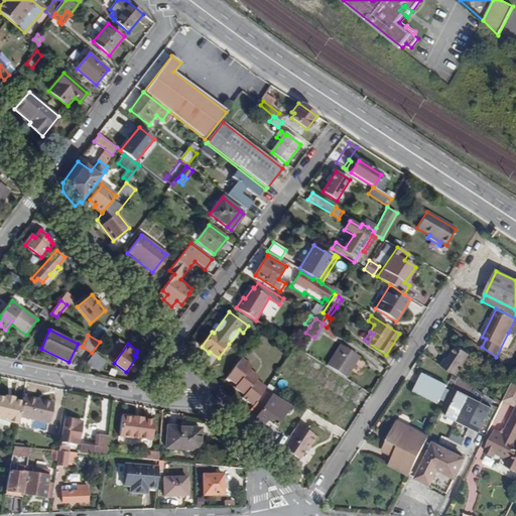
[(345,378),(359,357),(341,345),(327,366),(345,378)]
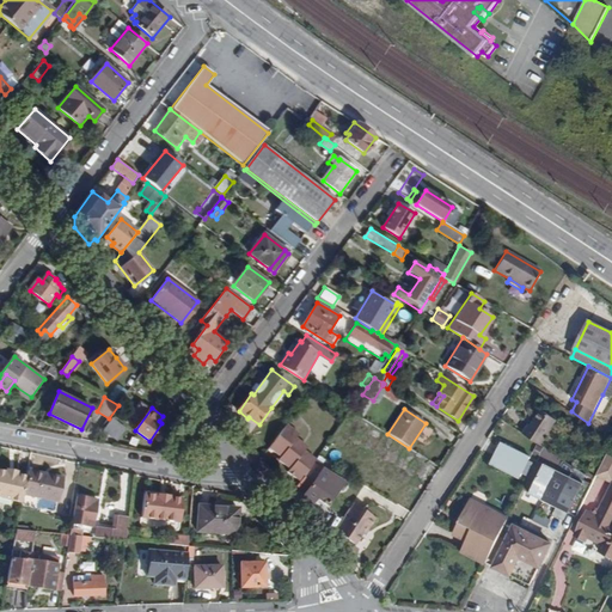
[(530,424),(524,434),(540,445),(557,420),(542,410),(532,426),(530,424)]
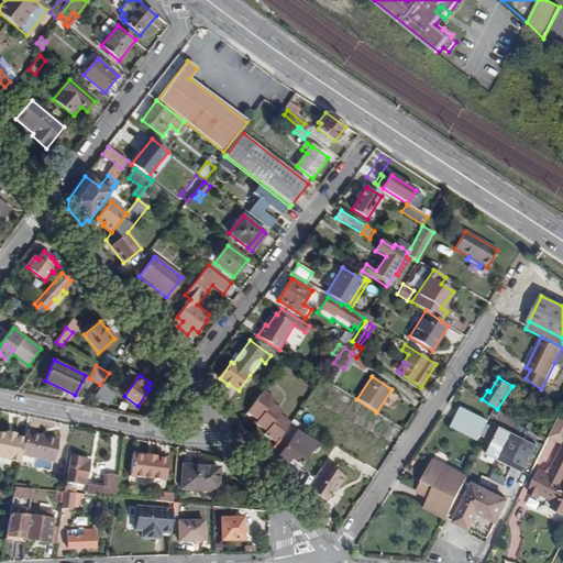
[(109,406),(117,394),(103,384),(96,396),(109,406)]
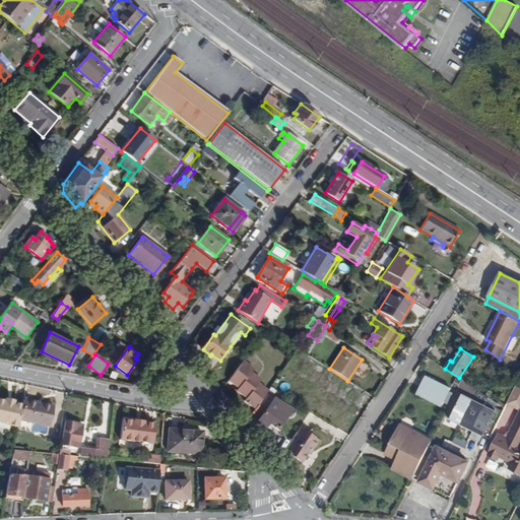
[(258,408),(263,401),(270,390),(260,383),(262,380),(253,372),(255,369),(245,361),(231,380),(241,388),(239,390),(248,397),(247,399),(258,408)]
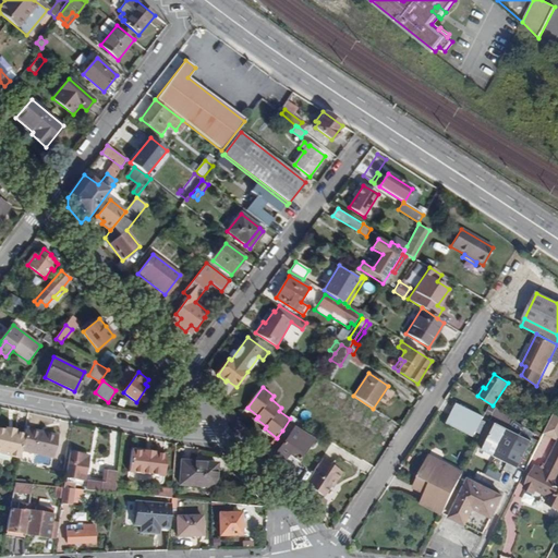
[(457,404),(448,422),(474,435),(484,417),(457,404)]
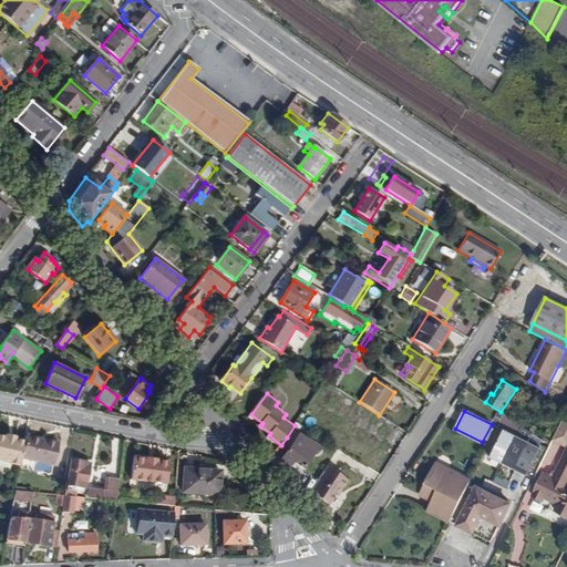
[(503,431),(490,457),(528,476),(540,450),(503,431)]
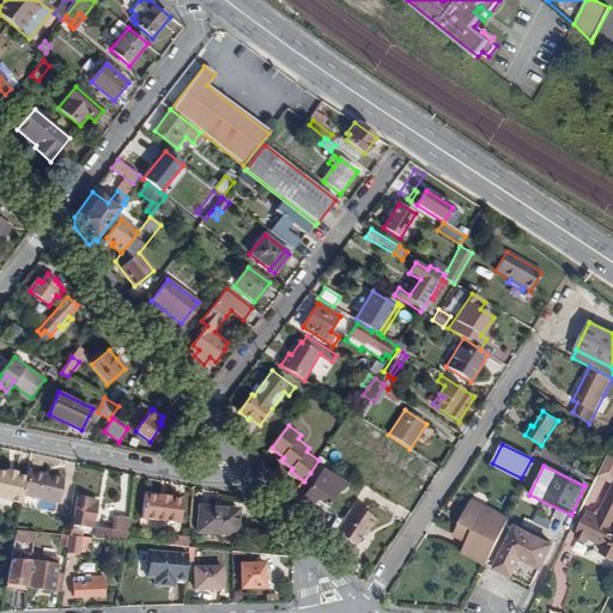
[(0,498),(22,504),(28,477),(17,475),(17,473),(6,471),(6,473),(0,471),(0,498)]
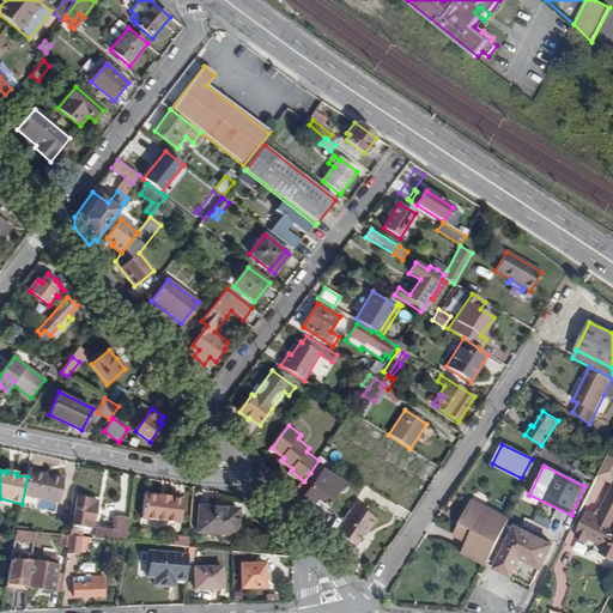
[(24,495),(59,502),(64,479),(29,472),(24,495)]
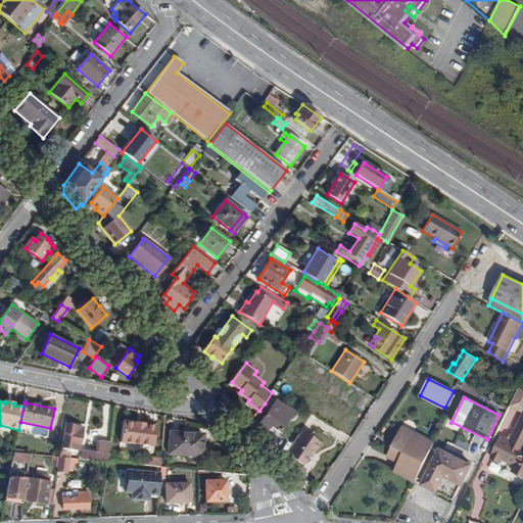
[(286,422),(277,418),(279,412),(265,403),(259,411),(257,414),(265,419),(262,424),(271,429),(273,425),(282,430),(287,423),(286,422)]
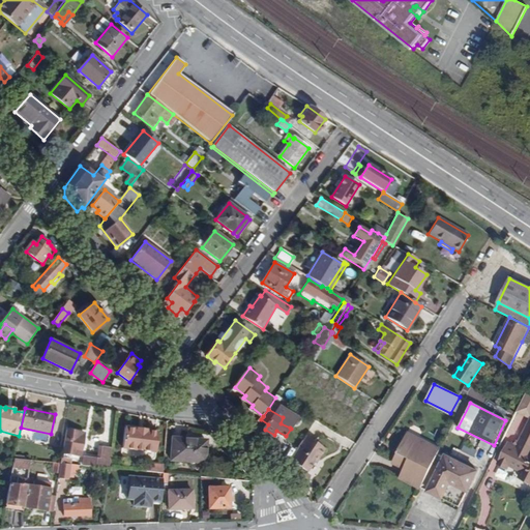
[(287,411),(284,415),(283,417),(281,423),(290,428),(297,418),(287,411)]
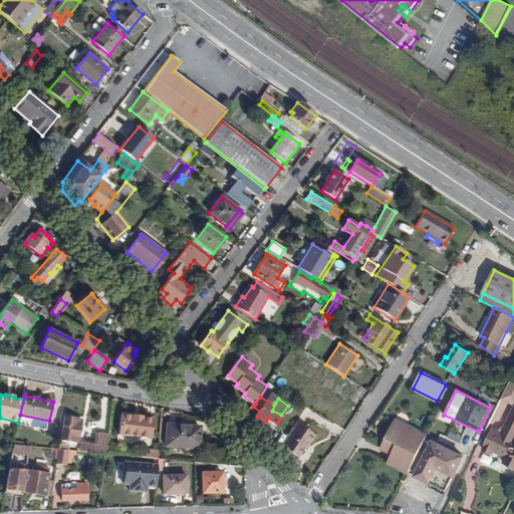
[(493,430),(484,450),(492,454),(493,451),(506,458),(503,463),(513,468),(513,408),(501,434),(493,430)]
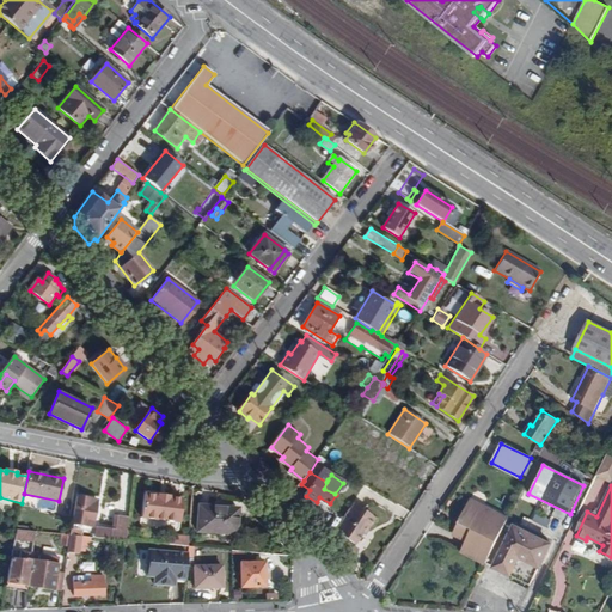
[(141,518),(179,522),(183,500),(170,497),(170,496),(158,494),(158,496),(145,494),(141,518)]
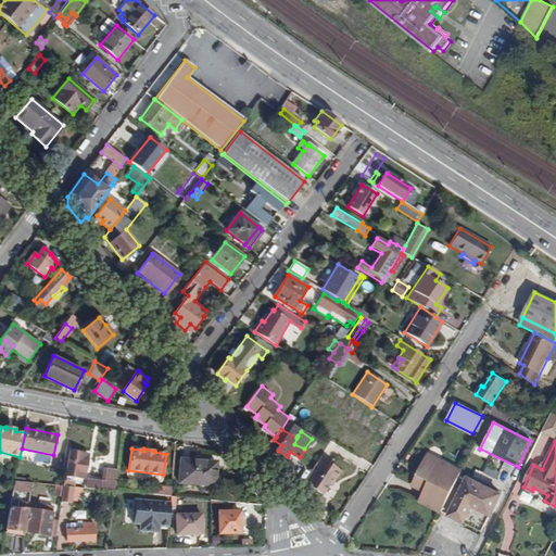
[(66,476),(85,479),(89,454),(71,451),(66,476)]
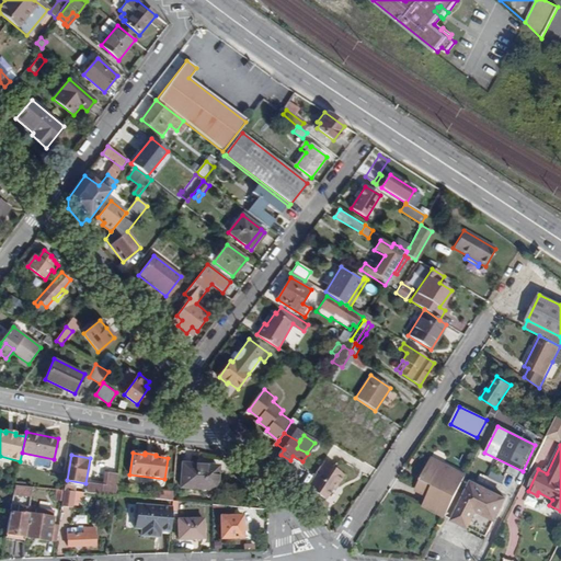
[(446,516),(466,476),(432,459),(416,489),(428,495),(424,504),(446,516)]
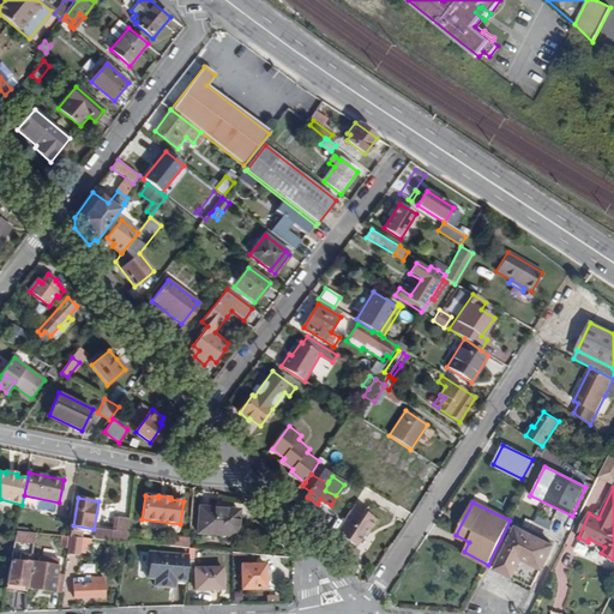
[(356,505),(338,534),(359,547),(366,535),(369,530),(372,531),(379,519),(356,505)]
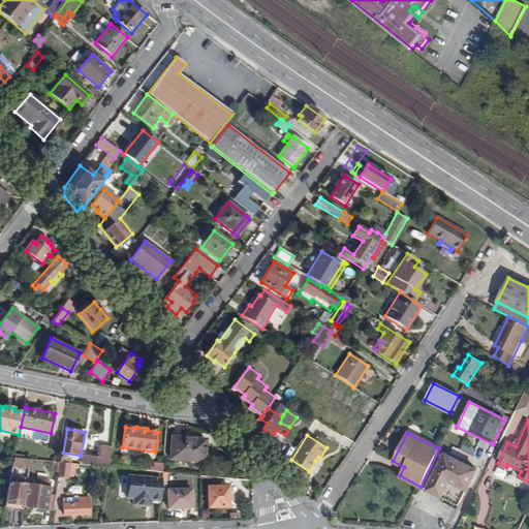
[(170,459),(205,462),(207,440),(173,436),(170,459)]
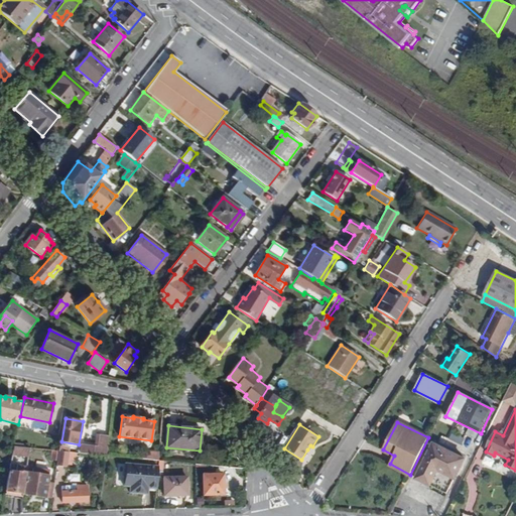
[(81,453),(106,456),(109,436),(99,435),(98,447),(95,447),(82,445),(81,453)]
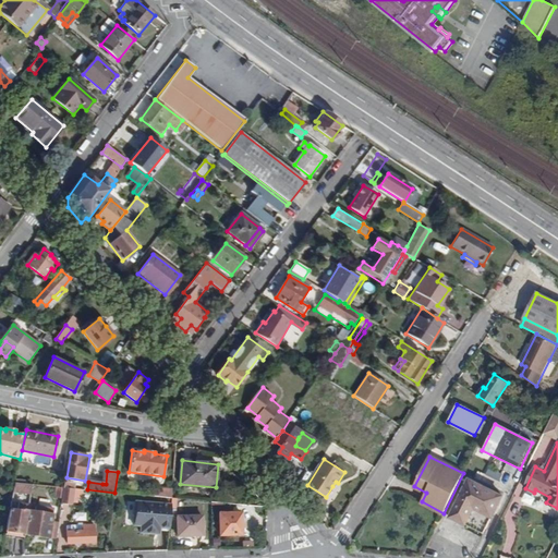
[(470,480),(451,517),(484,533),(502,496),(470,480)]
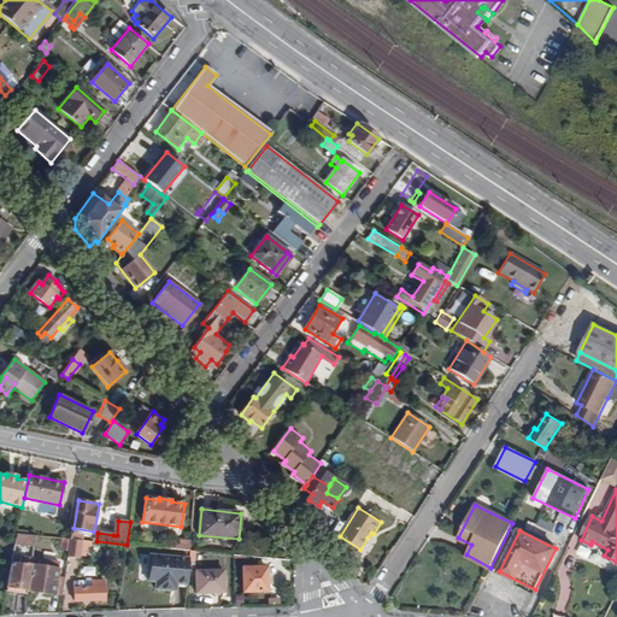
[(15,545),(34,547),(36,535),(17,534),(15,545)]
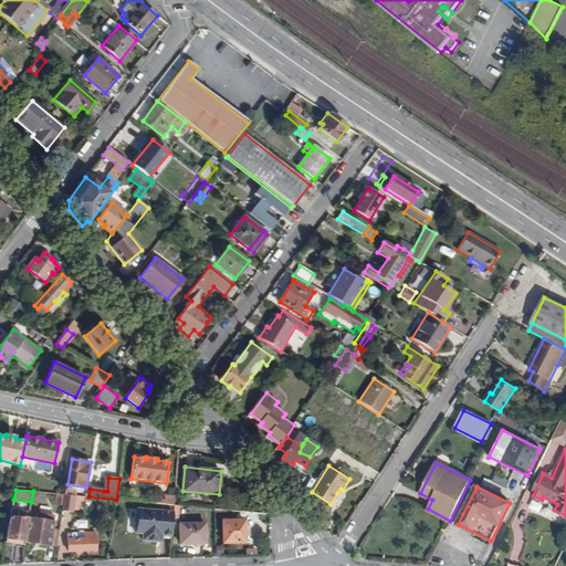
[(62,511),(73,513),(76,495),(65,494),(62,511)]
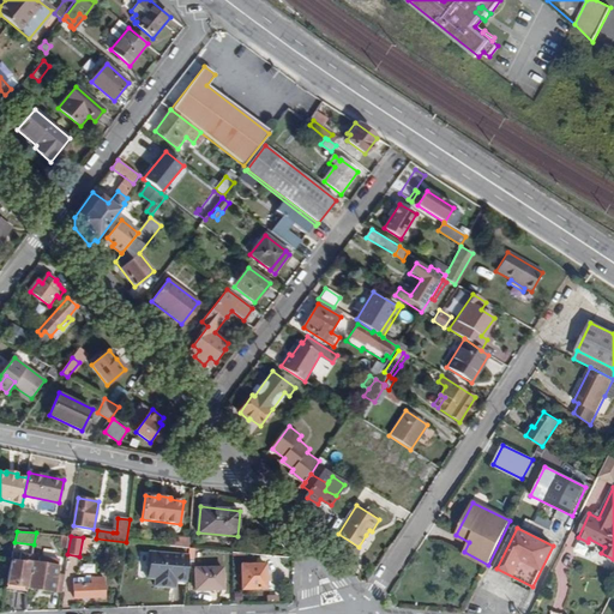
[(170,546),(185,547),(186,539),(170,537),(170,546)]
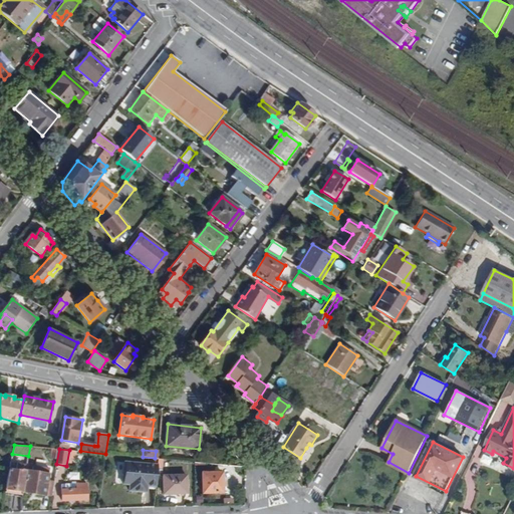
[(148,486),(156,486),(158,465),(127,462),(127,472),(124,471),(123,483),(130,484),(130,492),(143,493),(144,485),(148,486)]
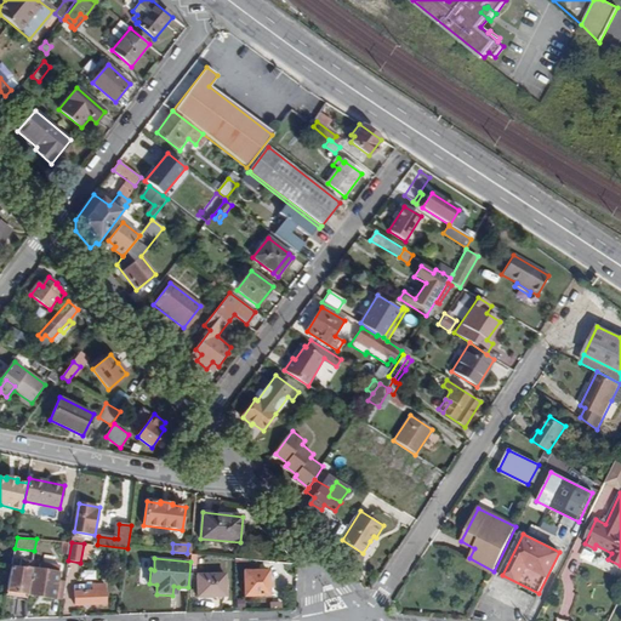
[(6,588),(28,592),(32,568),(26,567),(26,560),(12,559),(6,588)]
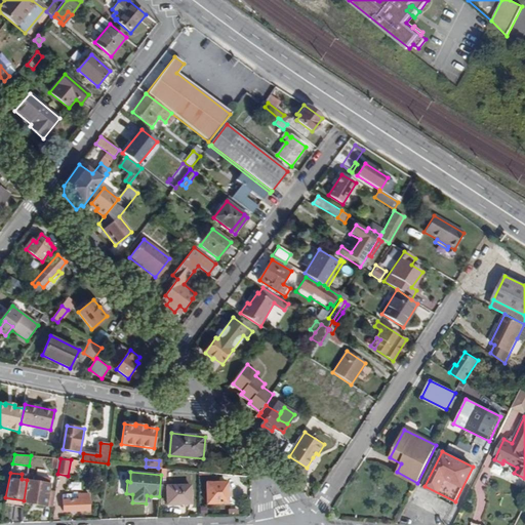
[(54,495),(48,494),(50,484),(27,480),(24,500),(24,502),(52,507),(54,495)]
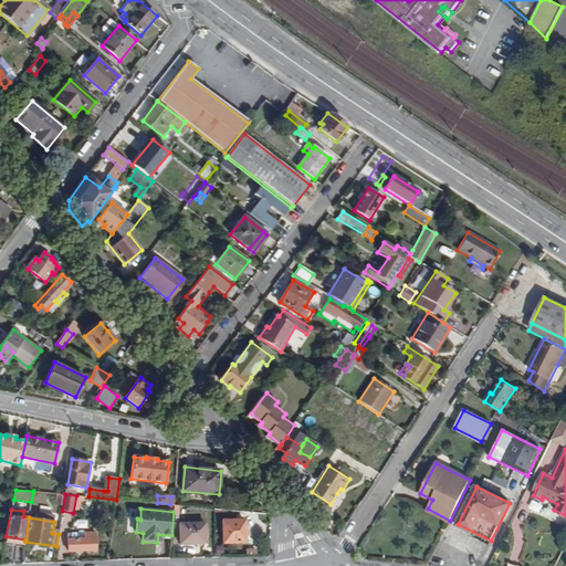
[(223,543),(245,543),(245,520),(222,521),(223,543)]
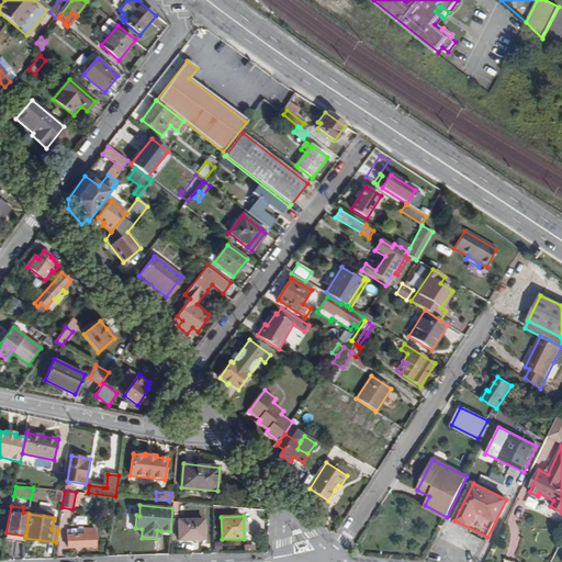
[(179,540),(204,539),(203,519),(179,520),(179,540)]
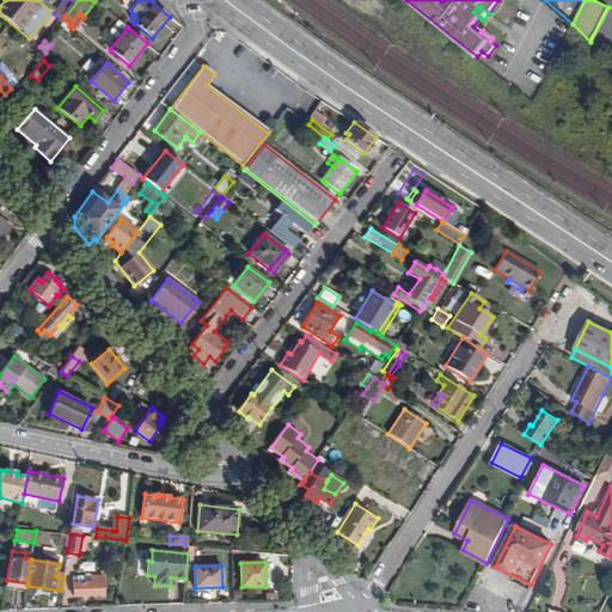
[(74,597),(104,595),(103,576),(74,577),(74,597)]
